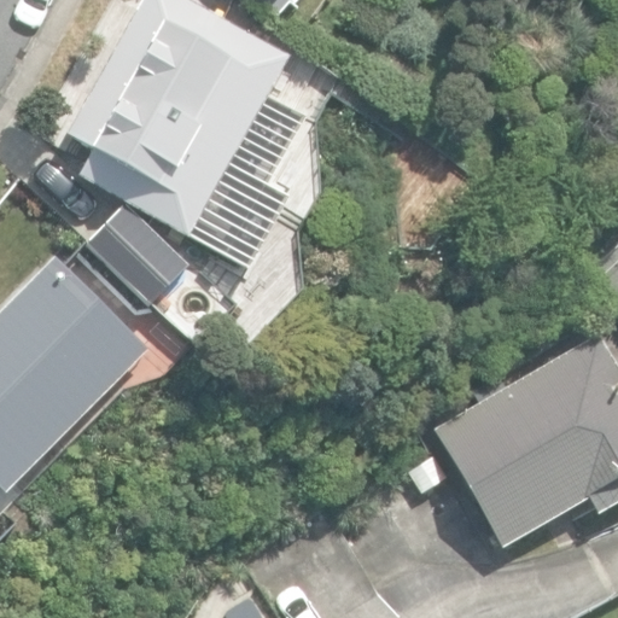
[(245,270),(289,194),(269,184),(307,116),(267,94),(287,56),(187,0),(139,0),(64,135),(89,150),(75,176),(126,204),(245,270)]
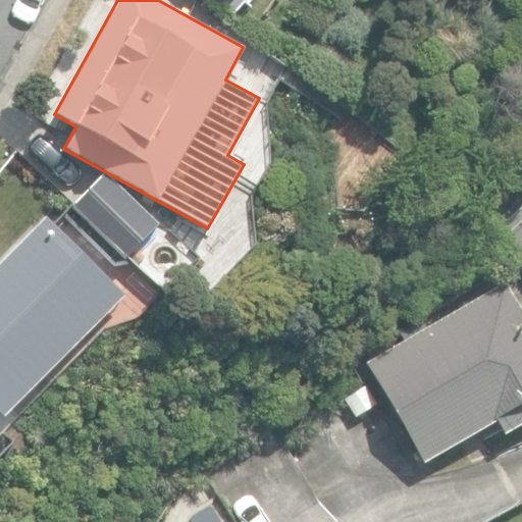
[(100,171),(72,201),(124,252),(155,220),(100,171)]
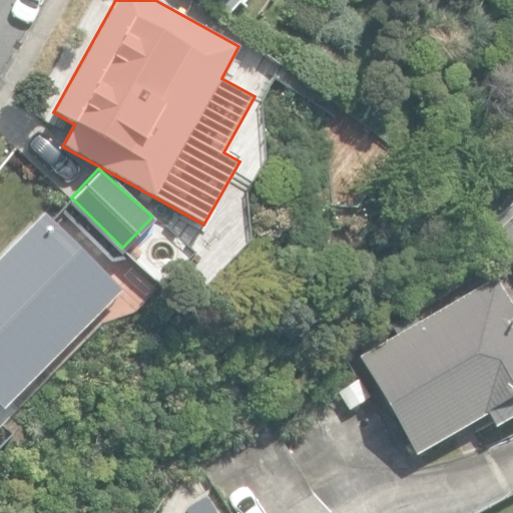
[(0,260),(0,400),(8,409),(127,289),(49,210),(0,260)]
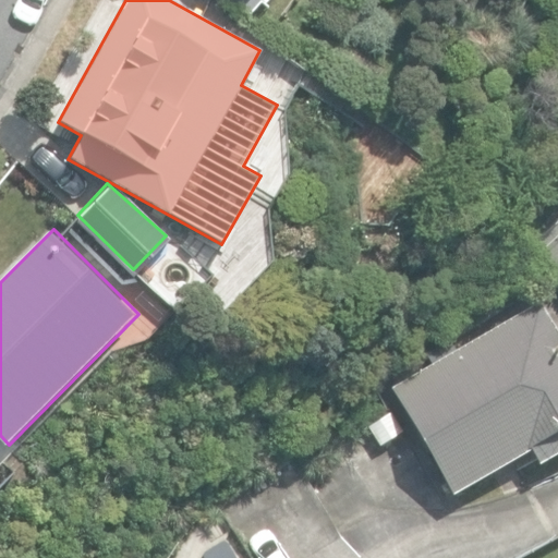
[(396,386),(457,495),(534,450),(542,463),(557,453),(557,332),(542,304),(396,386)]
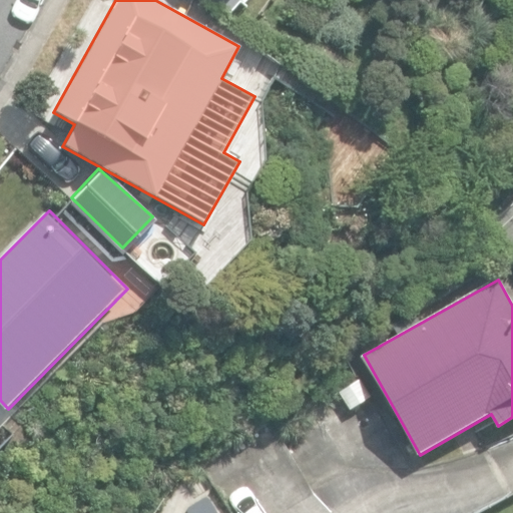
[(338,393),(350,411),(371,398),(360,380),(338,393)]
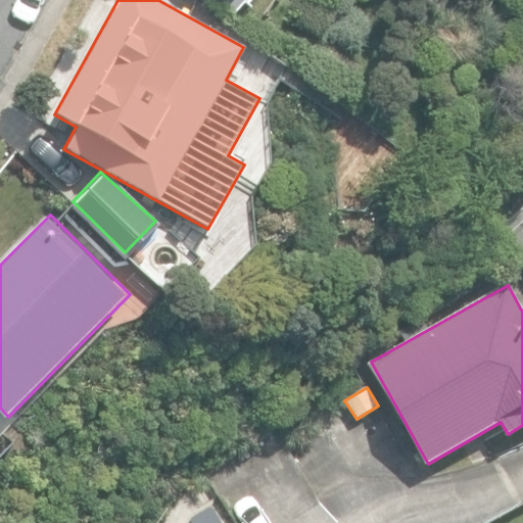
[(229,493),(254,477),(240,456),(216,472),(229,493)]
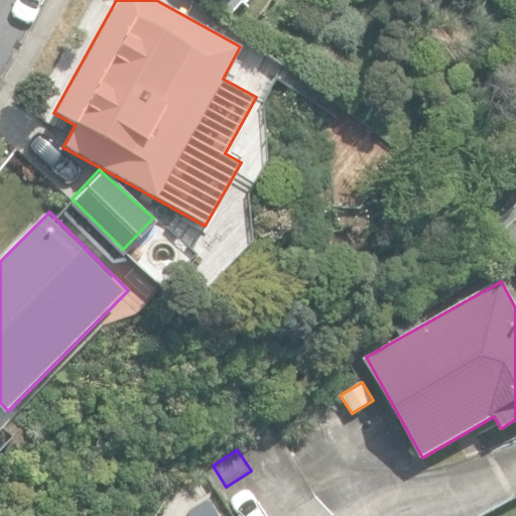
All buildings are outlined.
